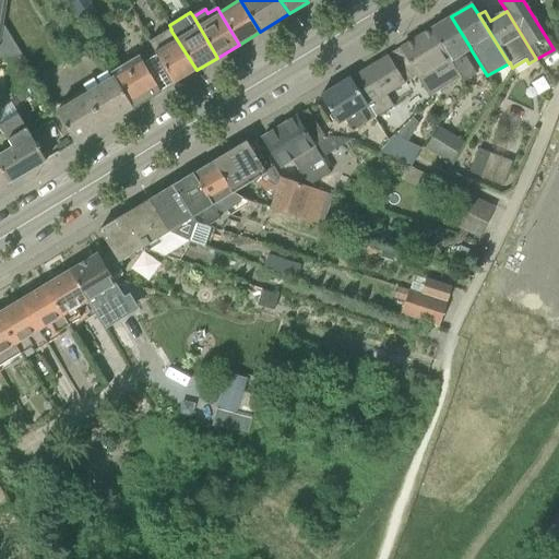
[(471,48),(451,16),(432,28),(450,58),(449,59),(463,82),(475,74),(465,57),(459,61),(456,57),(471,49),(471,48)]
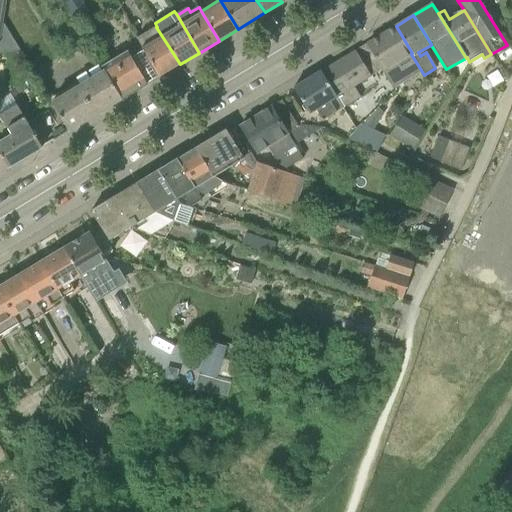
[(4,24),(3,24),(0,43),(0,52),(20,51),(4,24)]
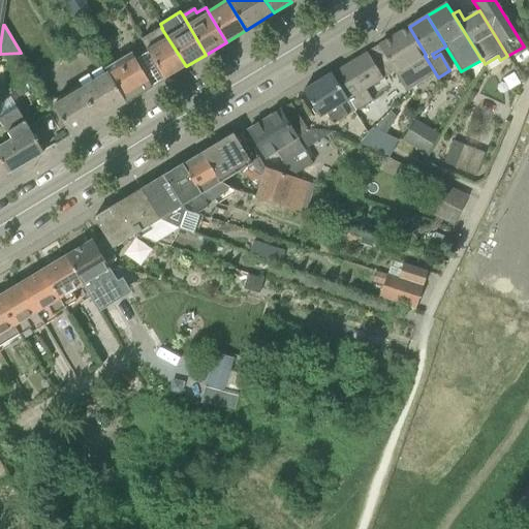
[(396,72),(397,72),(404,85),(409,82),(411,85),(427,74),(418,60),(425,56),(426,55),(409,27),(380,44),(396,72)]
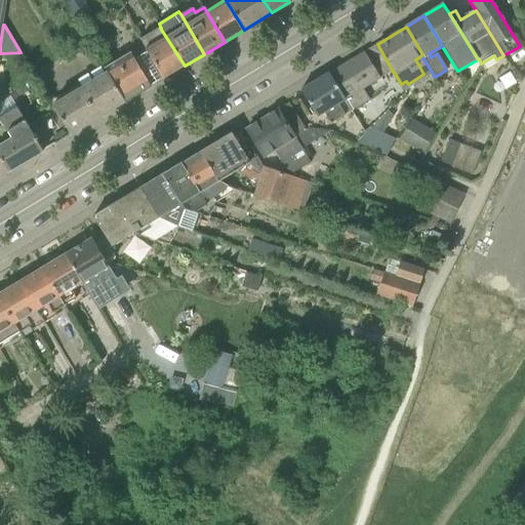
[(163,79),(185,66),(160,28),(140,39),(145,45),(143,45),(163,79)]
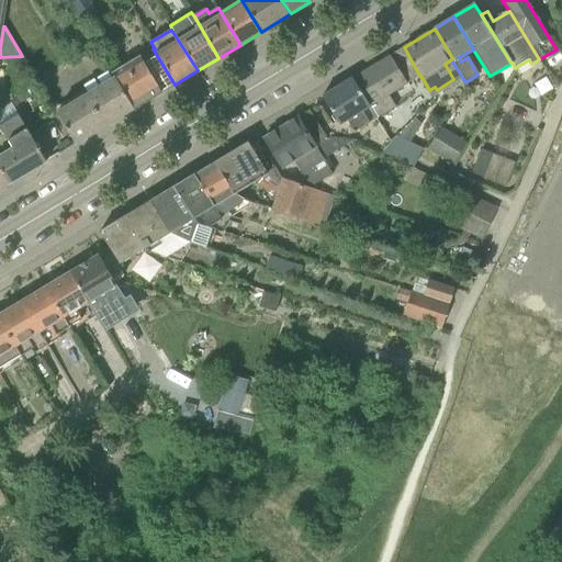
[(390,96),(406,87),(405,86),(407,85),(420,77),(404,47),(352,79),(378,119),(397,108),(390,96)]
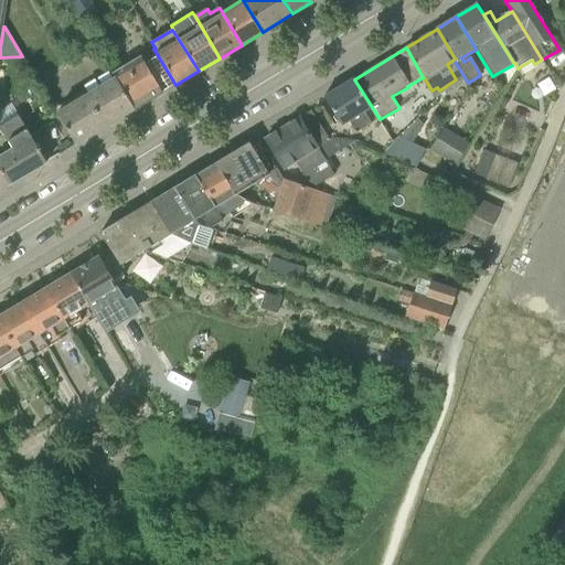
[(116,80),(134,110),(176,85),(153,49),(114,74),(116,78),(116,80)]
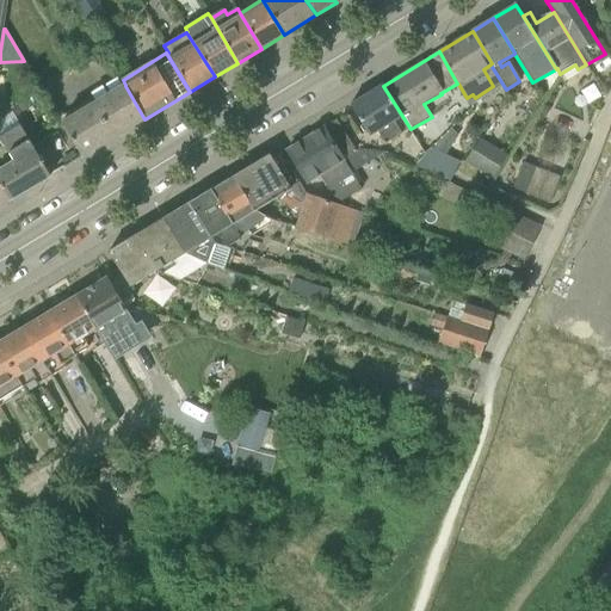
[(93,105),(113,139),(144,119),(125,86),(93,105)]
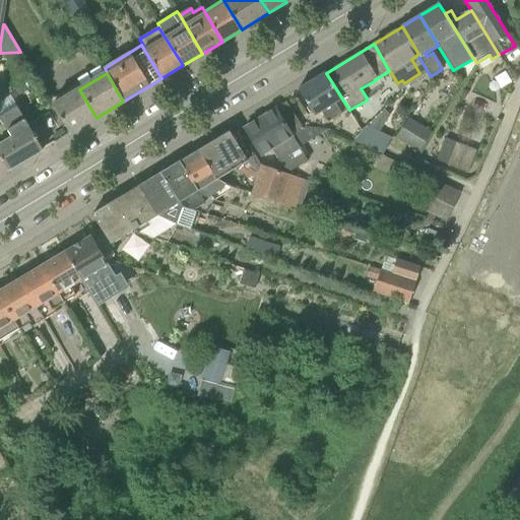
[(326,73),(299,89),(314,116),(320,112),(327,122),(336,117),(341,114),(334,103),(335,103),(342,114),(349,110),(326,73)]
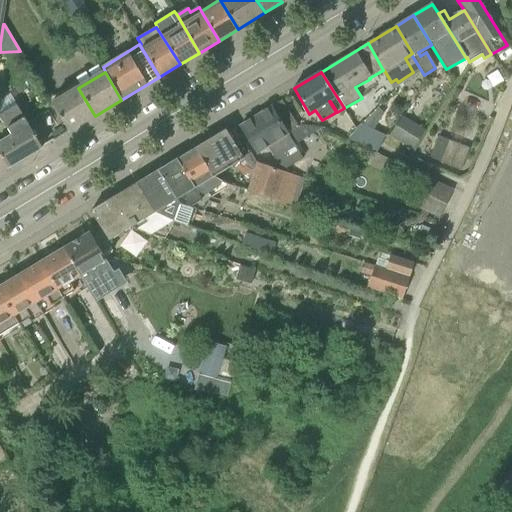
[(52,103),(69,131),(95,116),(78,88),(52,103)]
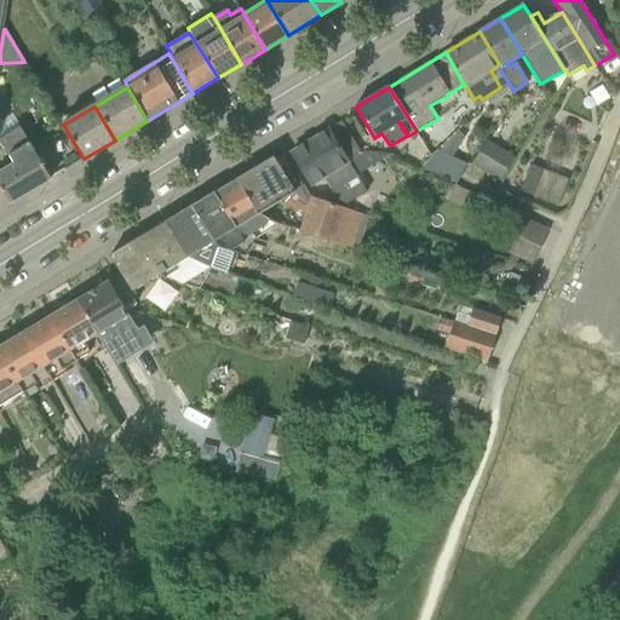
[(361,154),(342,122),(328,131),(348,161),(361,154)]
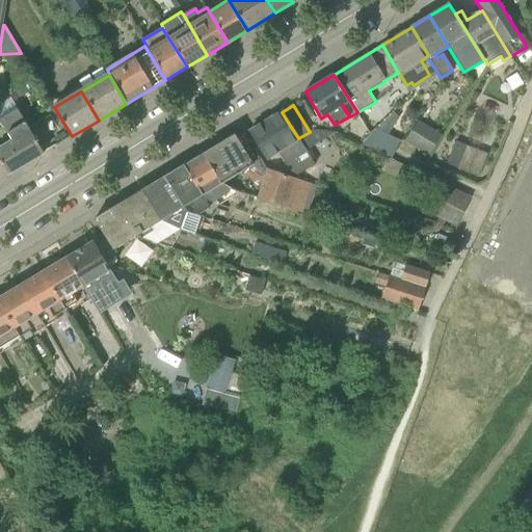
[(0,180),(10,174),(44,154),(18,109),(0,120),(0,180)]
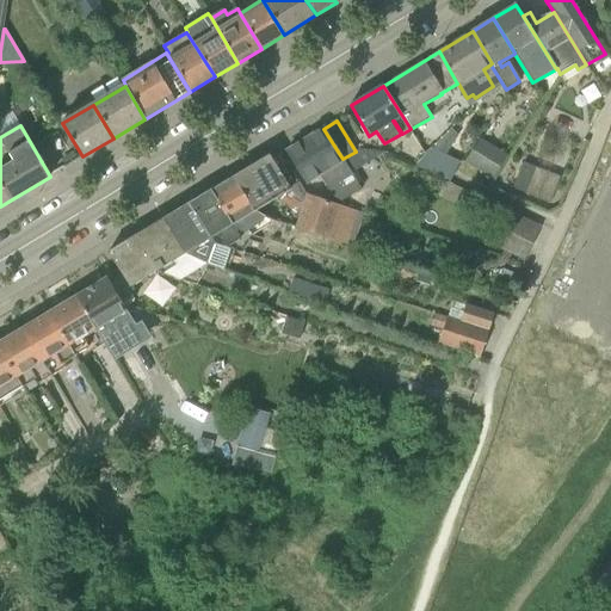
[(362,190),(351,173),(383,154),(382,152),(360,149),(356,152),(343,159),(323,129),(288,150),(307,183),(320,176),(332,195),(343,201),(362,190)]
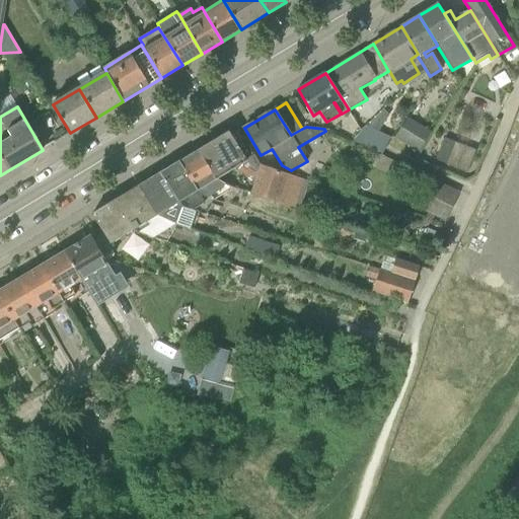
[(384,109),(367,127),(378,132),(389,116),(384,109)]
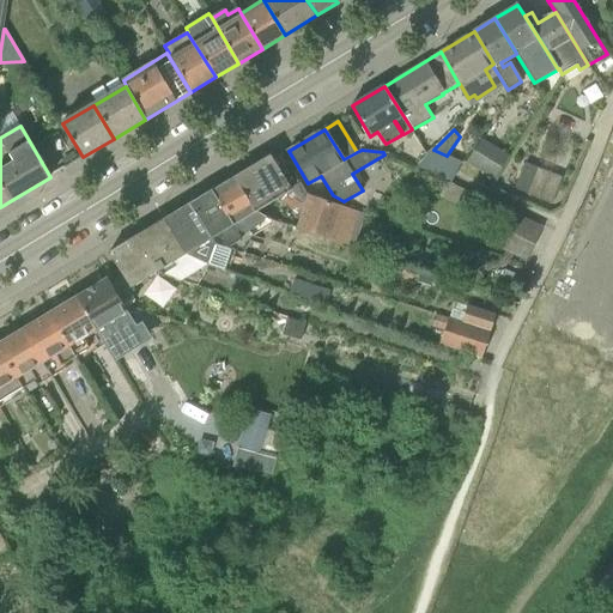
[(481,139),(467,163),(495,180),(509,156),(481,139)]
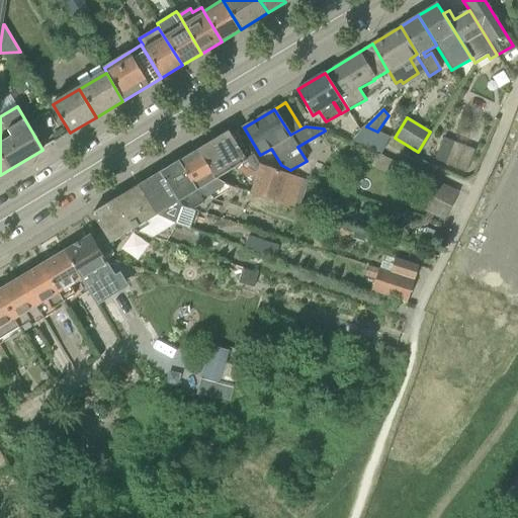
[(254,187),(252,192),(251,194),(293,209),(304,181),(259,165),(254,155),(247,160),(230,131),(197,151),(214,180),(217,179),(235,168),(255,183),(254,187)]
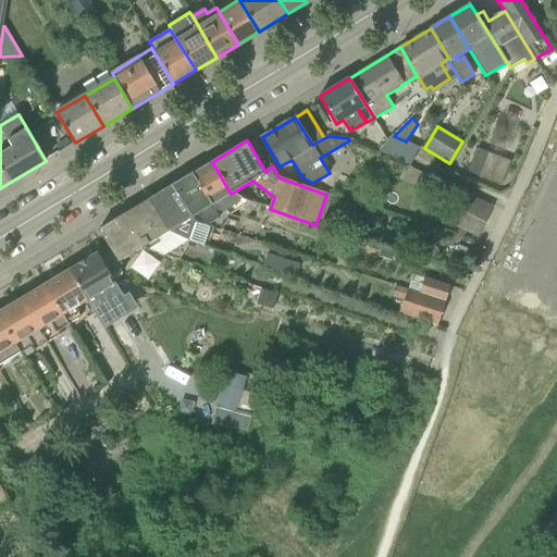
[(479,176),(502,185),(511,161),(489,152),(479,176)]
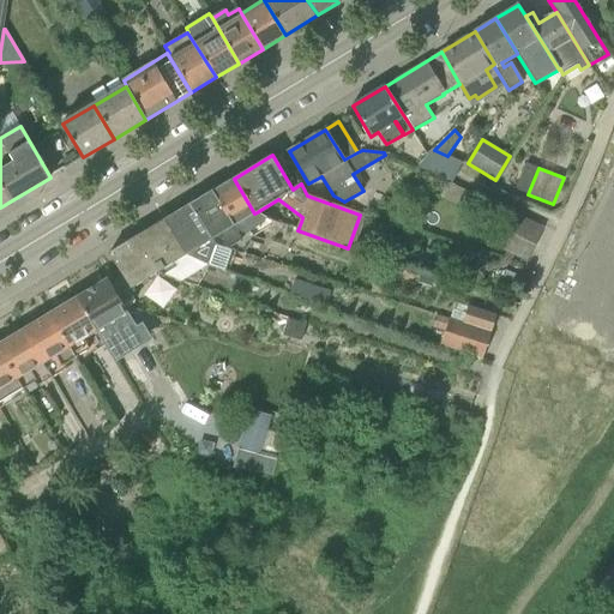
[(234,179),(210,192),(235,230),(247,234),(264,224),(268,218),(257,212),(254,214),(234,179)]
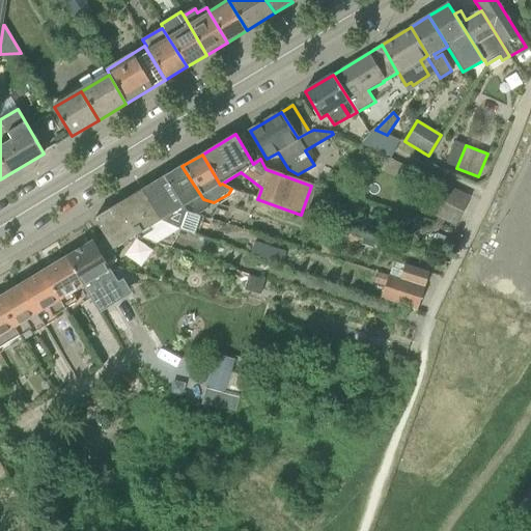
[(432,216),(456,226),(470,197),(447,187),(447,186),(423,173),(388,159),(383,171),(413,184),(412,187),(441,198),(432,216)]
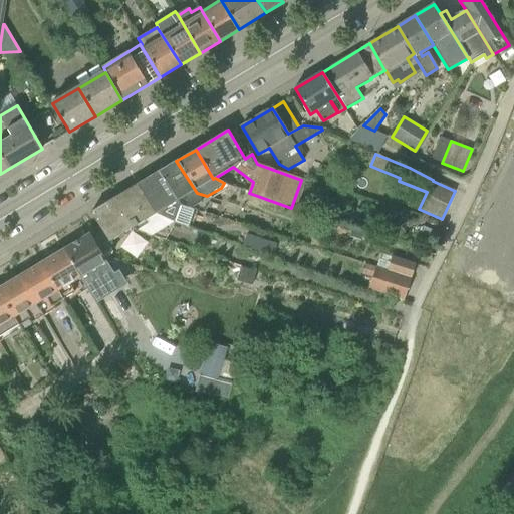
[(179,205),(195,210),(205,213),(211,204),(207,196),(197,193),(176,161),(160,171),(179,205)]
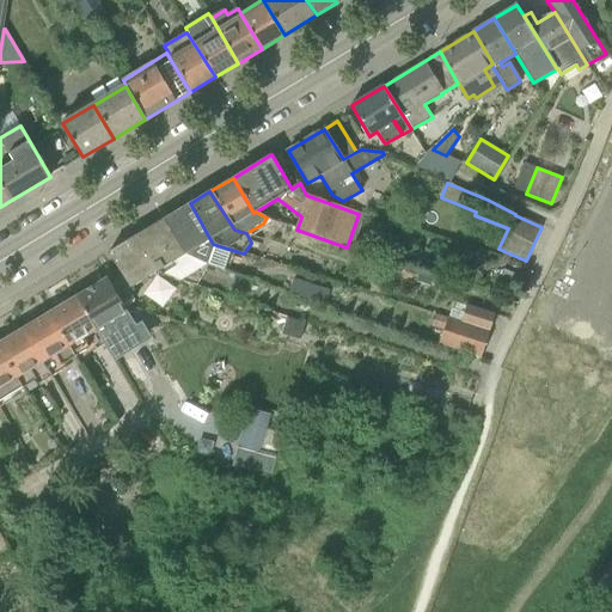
[(225,270),(232,250),(213,244),(190,203),(163,220),(184,255),(210,267),(210,265),(225,270)]
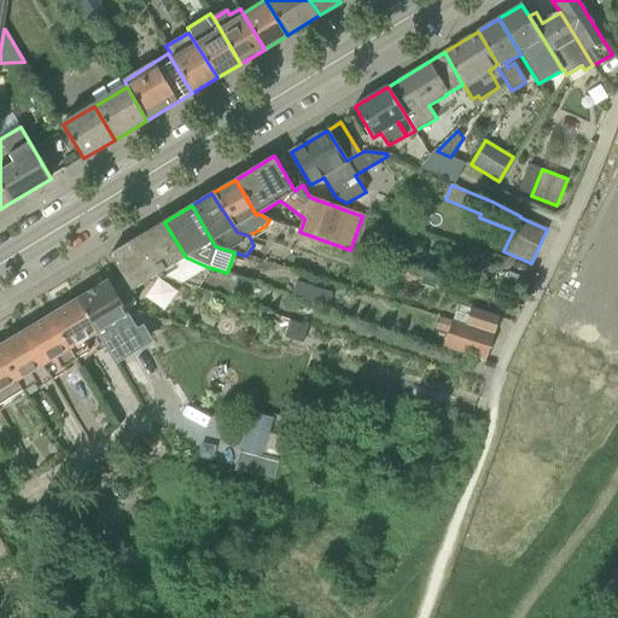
[(158,274),(159,274),(185,284),(199,289),(213,269),(186,257),(164,222),(135,240),(158,274)]
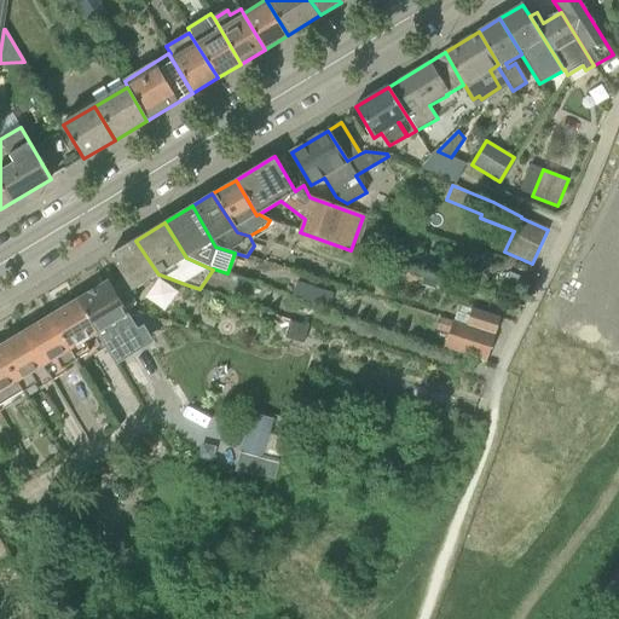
[(136,241),(110,256),(123,278),(111,285),(121,302),(122,302),(137,294),(133,289),(158,275),(136,241)]
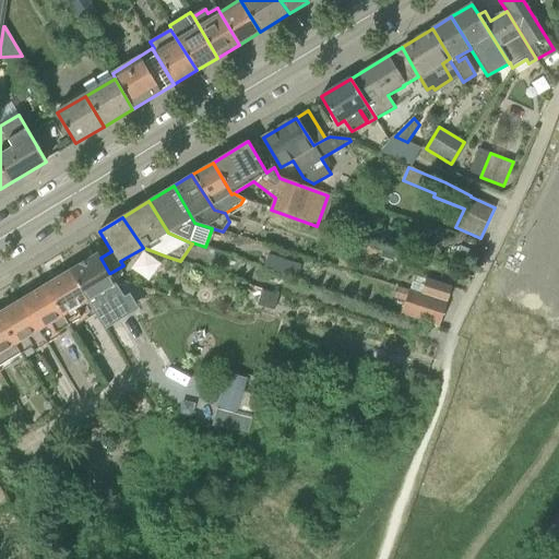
[(393,262),(396,253),(383,249),(380,258),(393,262)]
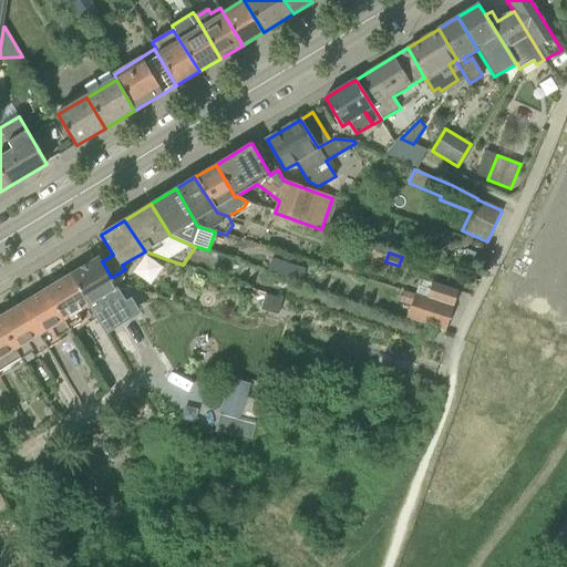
[(72,275),(99,320),(127,303),(112,277),(111,277),(102,261),(100,257),(72,275)]
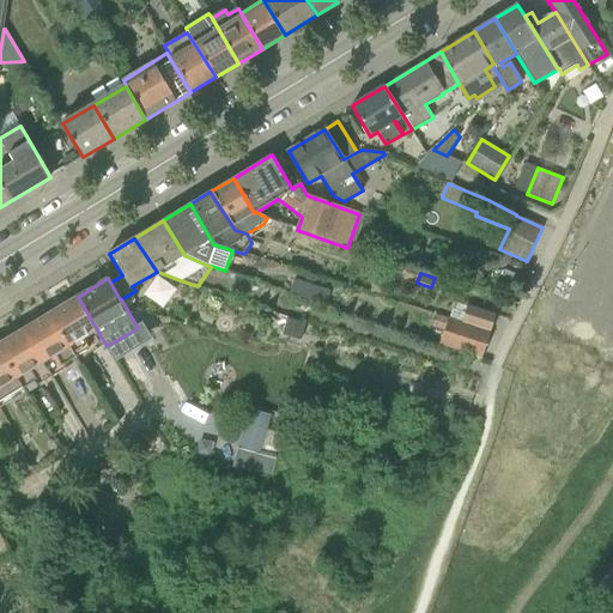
[(168,305),(176,285),(156,278),(147,297),(168,305)]
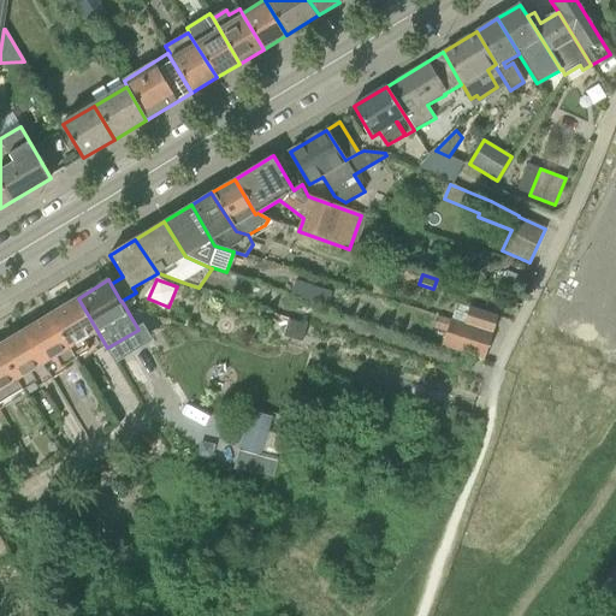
[(292,295),(331,302),(333,289),(296,282),(292,295)]
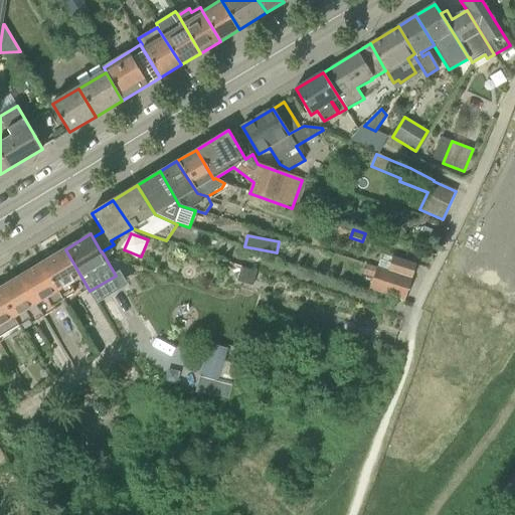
[(63,298),(73,292),(76,297),(88,290),(89,291),(90,291),(65,249),(42,263),(63,298)]
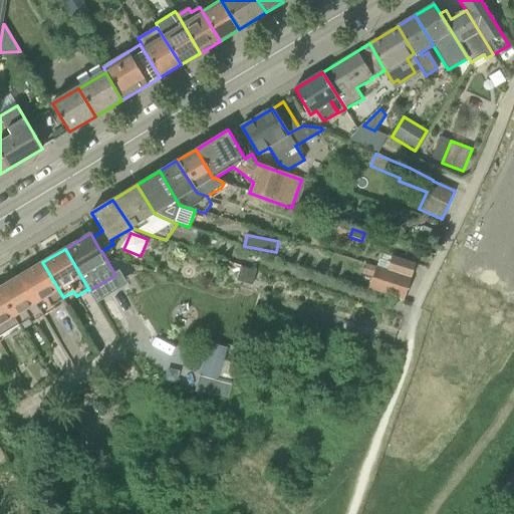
[(389,271),(412,278),(416,264),(394,257),(389,271)]
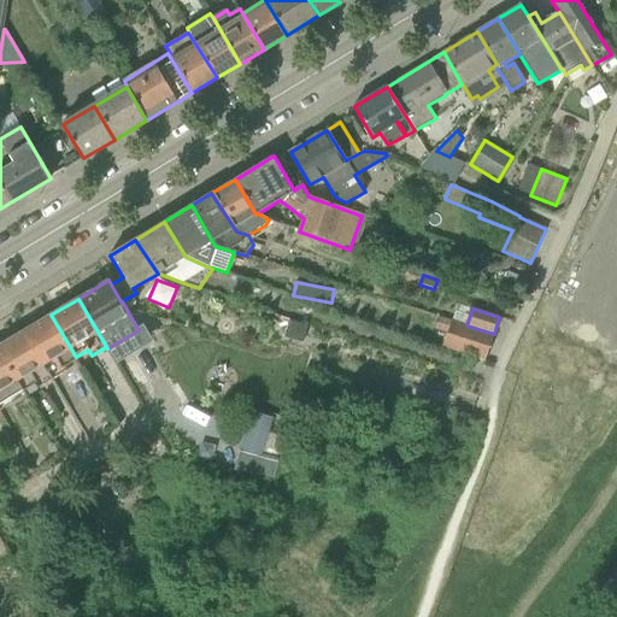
[(64,372),(60,366),(76,357),(51,315),(25,330),(54,378),(64,372)]
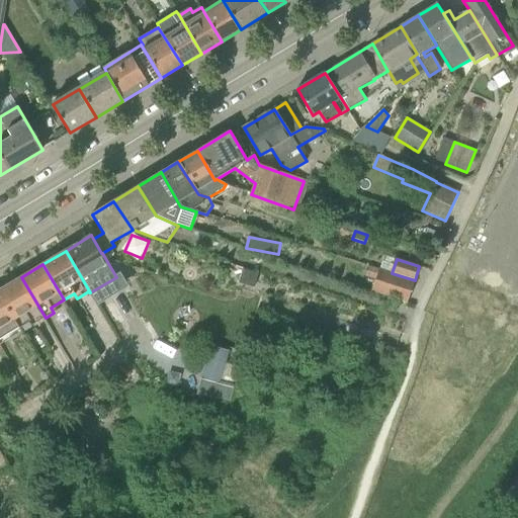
[(379,269),(369,266),(366,276),(376,279),(379,269)]
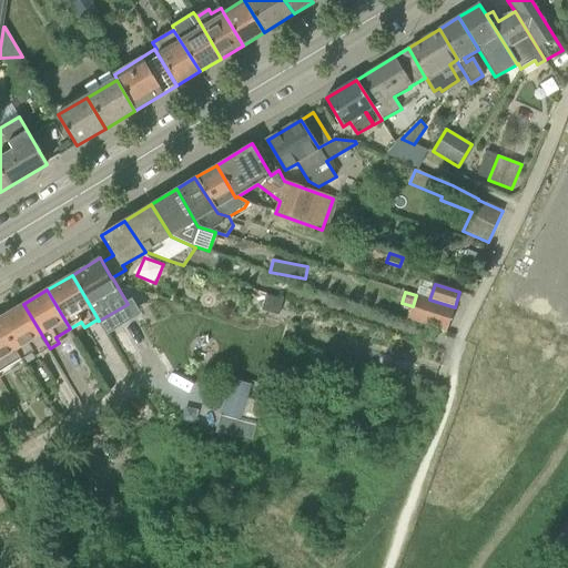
[(262,311),(280,316),(284,300),(266,294),(262,311)]
